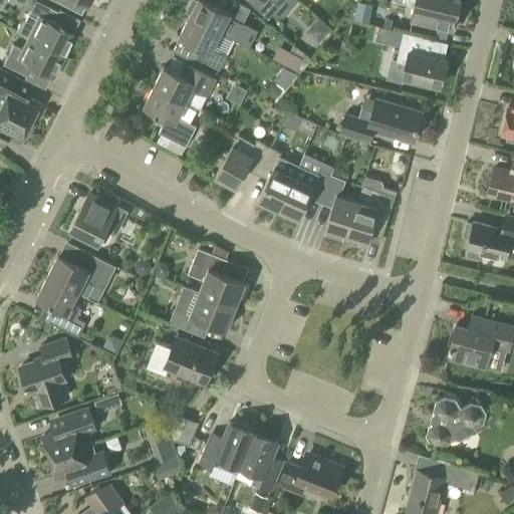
[(29,38),(61,54),(72,33),(52,23),(57,12),(34,0),(24,19),(18,23),(14,31),(29,39),(29,38)]
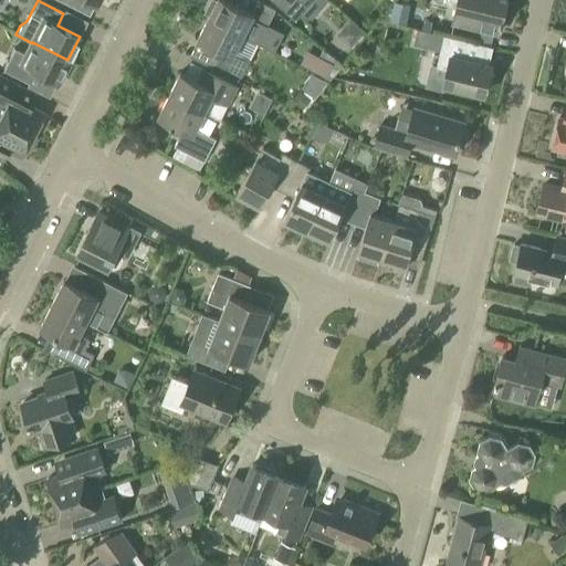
[(243,35),(259,43),(276,10),(257,0),(248,0),(244,9),(227,0),(217,0),(208,18),(243,35)]
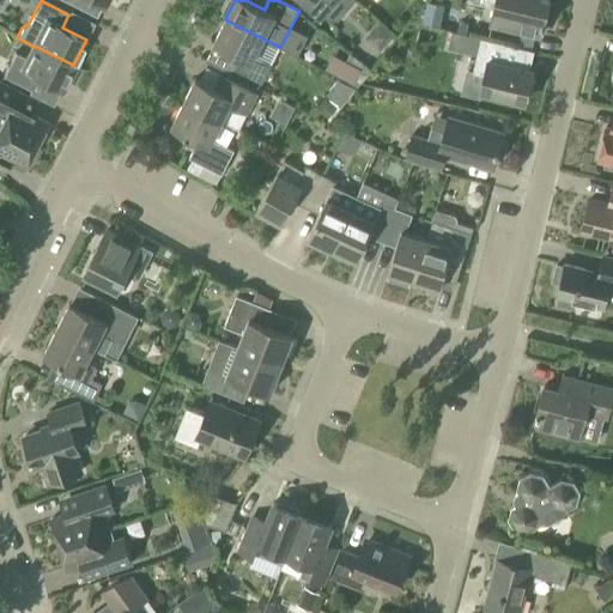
[(320,23),(333,8),(339,0),(295,0),(320,23)]
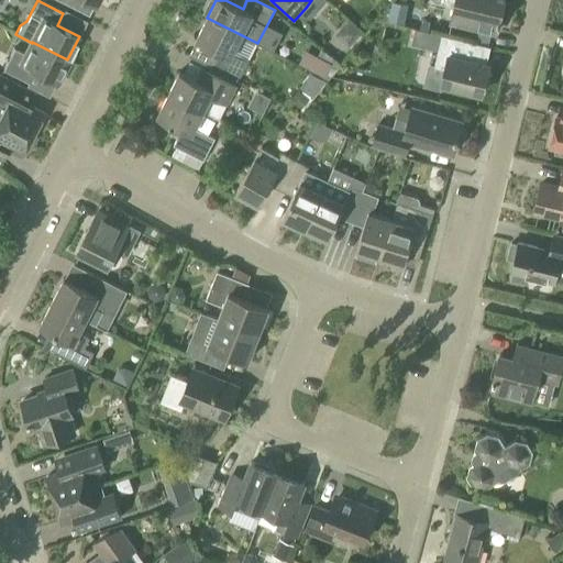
[(496,32),(504,0),(455,0),(452,17),(470,20),(468,24),(496,32)]
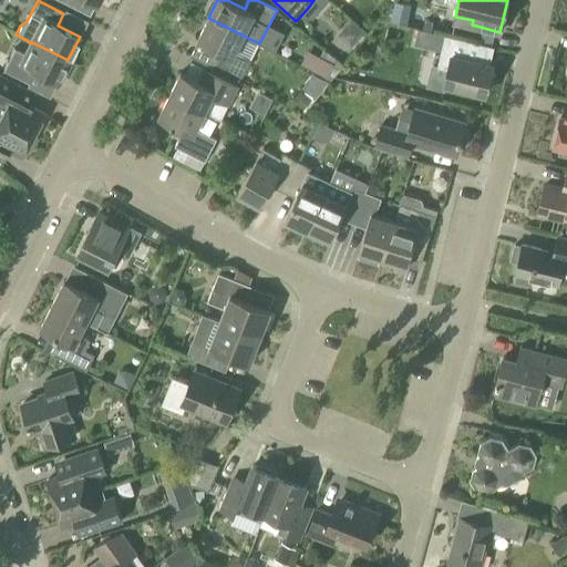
[(234,53),(244,35),(208,18),(197,40),(223,52),(216,64),(243,78),(250,61),(234,53)]
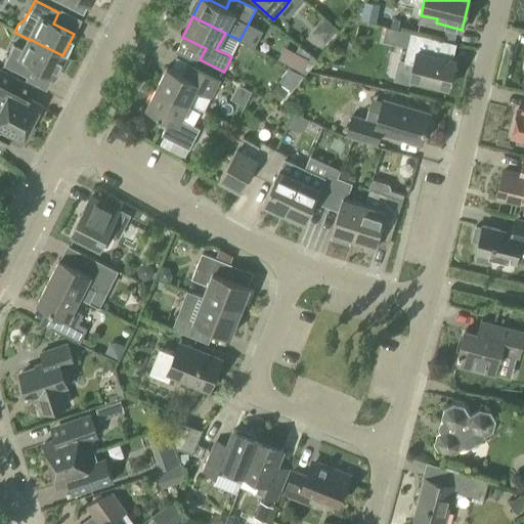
[(383,41),(395,44),(398,30),(386,27),(383,41)]
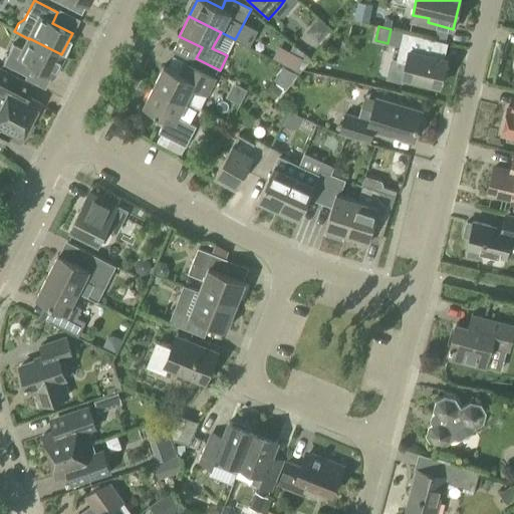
[(448,31),(436,29),(434,39),(445,42),(448,31)]
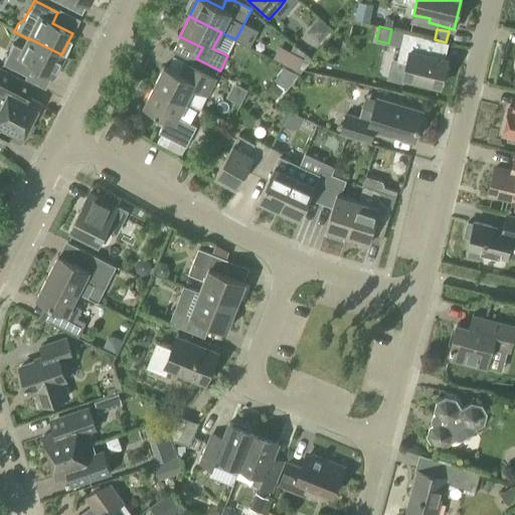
[(445,66),(447,58),(421,52),(424,37),(403,32),(397,59),(391,57),(386,79),(403,83),(405,77),(441,87),(442,78),(446,76),(448,70),(445,66)]
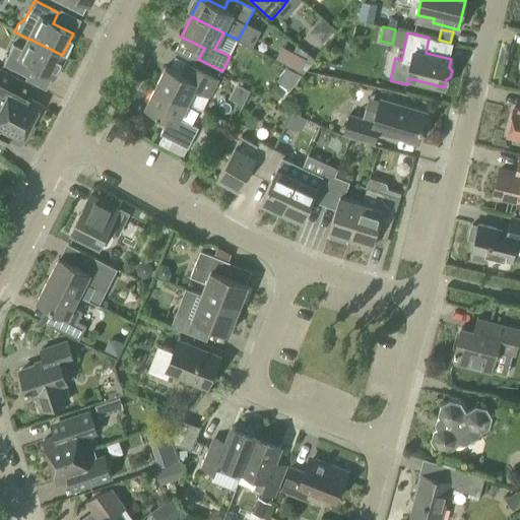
[(51,76),(62,55),(29,39),(29,40),(23,51),(12,45),(2,65),(24,77),(30,66),(51,76)]
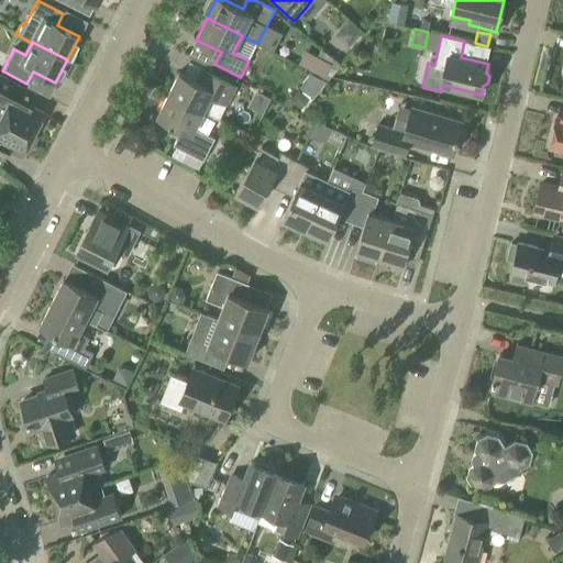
[(324,78),(332,64),(306,50),(298,64),(324,78)]
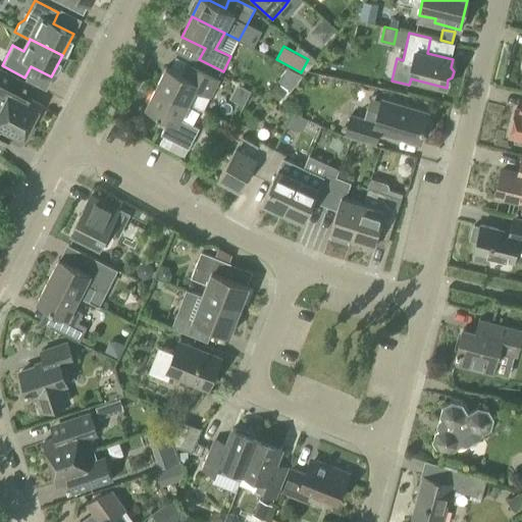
[(203,110),(209,97),(211,98),(220,80),(190,64),(185,75),(166,66),(156,87),(188,103),(203,110)]
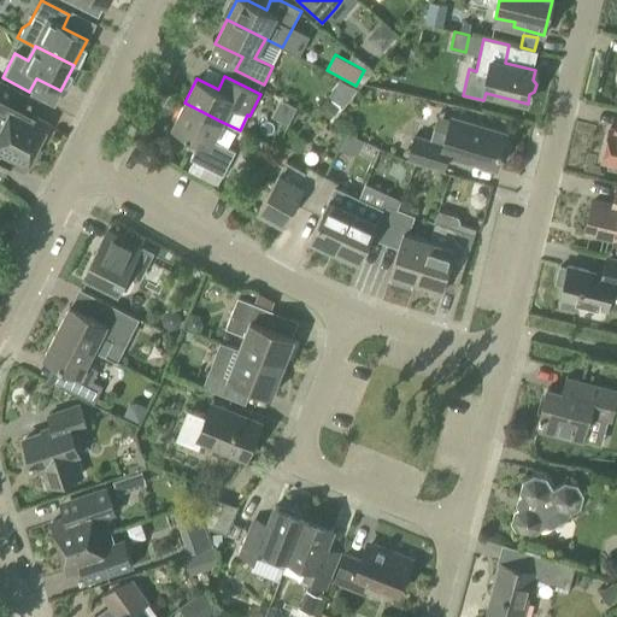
[(0,129),(33,146),(45,123),(33,116),(40,101),(0,81),(0,129)]
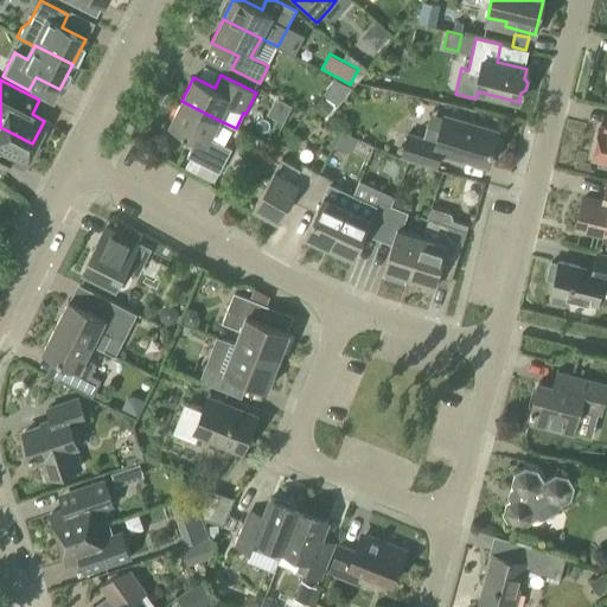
[(210,138),(218,120),(181,101),(170,125),(187,134),(184,142),(192,147),(187,157),(219,173),(231,149),(210,138)]
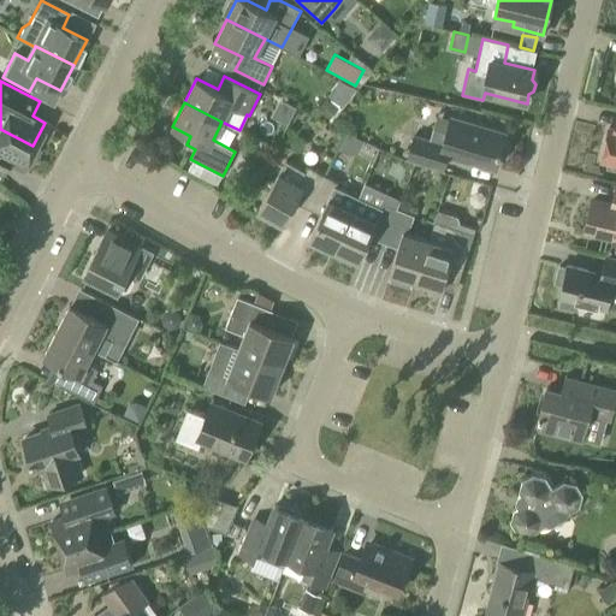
[(510,144),(504,138),(505,134),(450,118),(443,144),(414,136),(408,159),(443,169),(446,155),(495,170),(497,161),(507,159),(510,144)]
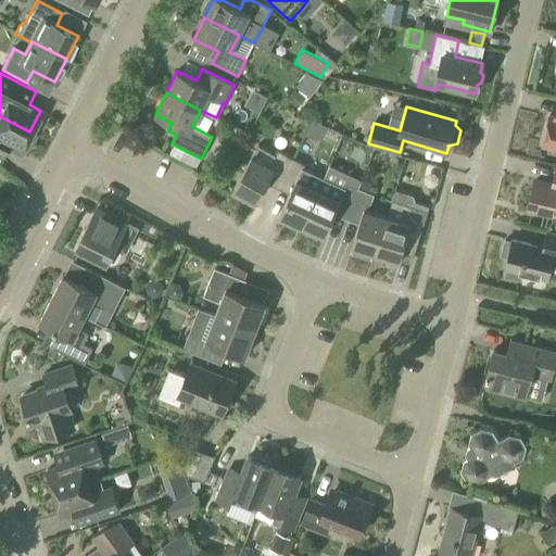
[(555,116),(550,115),(542,144),(548,147),(547,152),(555,153),(555,116)]
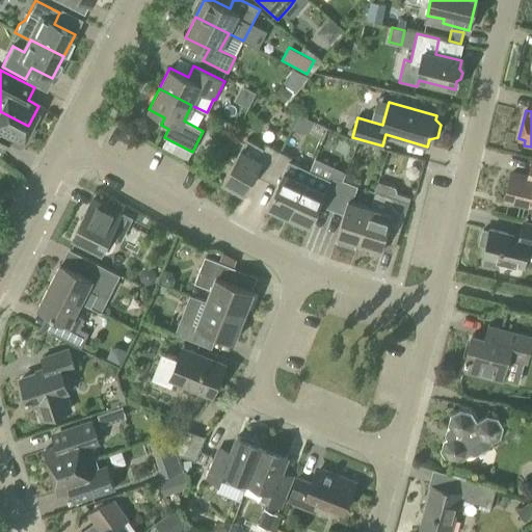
[(18,145),(28,126),(0,111),(0,152),(3,154),(9,141),(18,145)]
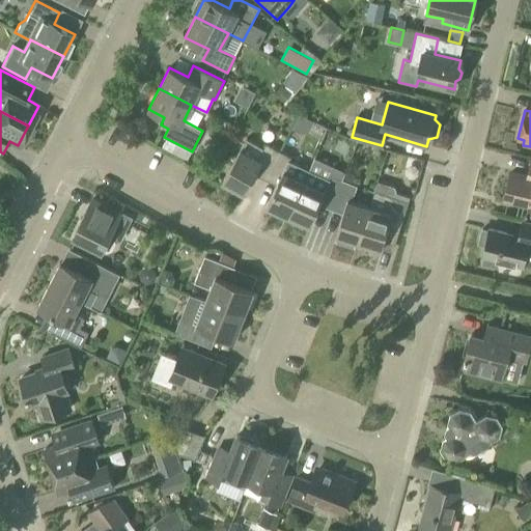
[(267,175),(279,151),(264,143),(262,147),(247,138),(241,149),(222,180),(243,192),(256,169),(267,175)]
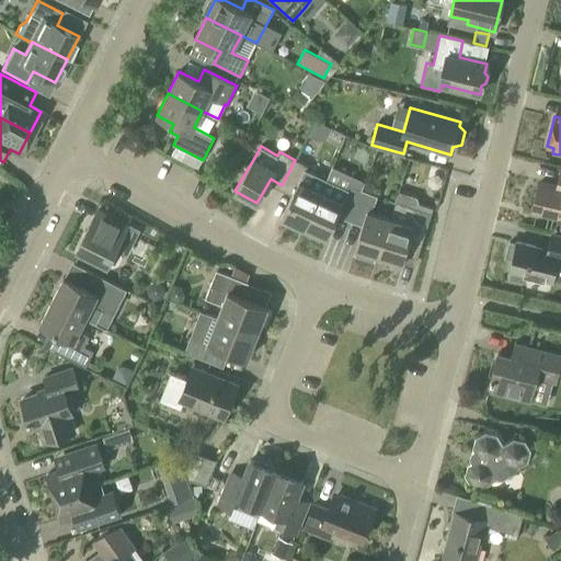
[(302,231),(325,180),(305,170),(308,165),(295,160),(282,185),(294,192),(283,216),(289,219),(286,224),(302,231)]
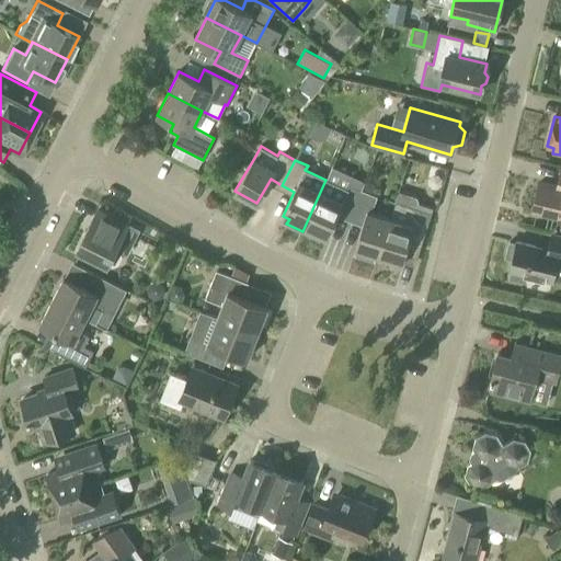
[(351,216),(362,190),(356,189),(356,187),(348,185),(346,189),(325,180),(302,231),(319,239),(321,233),(327,237),(339,212),(351,216)]
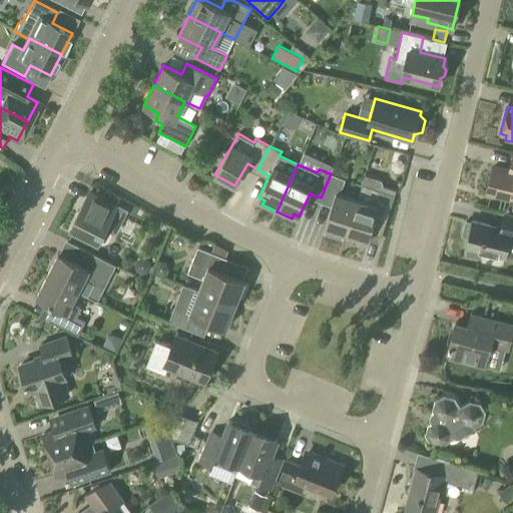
[(512,171),(493,167),(487,192),(512,198),(512,171)]
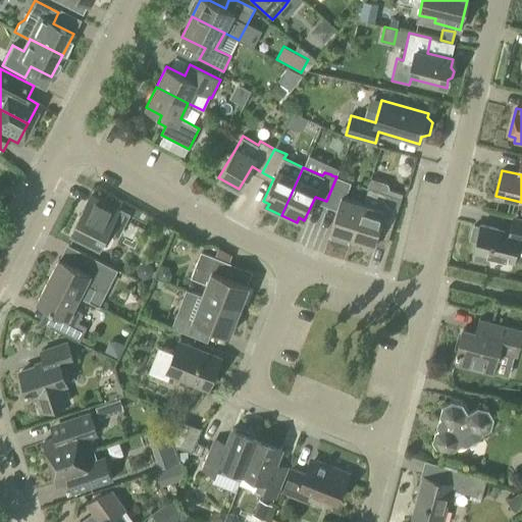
[(352,238),(361,204),(347,199),(352,183),(336,176),(326,201),(338,206),(330,230),(333,231),(331,237),(347,242),(349,237),(352,238)]
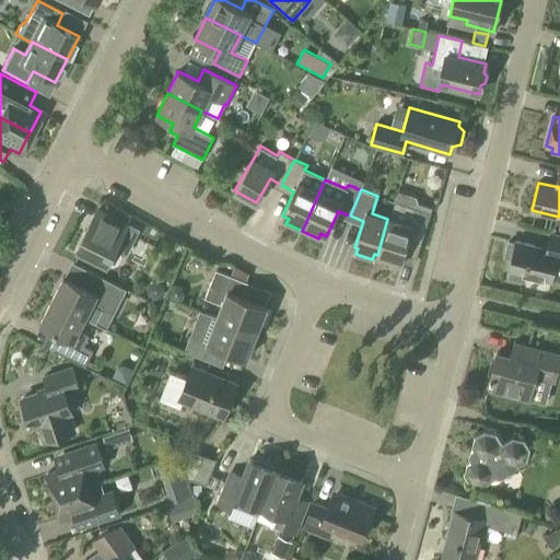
[(387,219),(377,255),(401,261),(409,235),(421,240),(430,212),(432,208),(418,203),(416,197),(397,191),(393,208),(388,220),(387,219)]
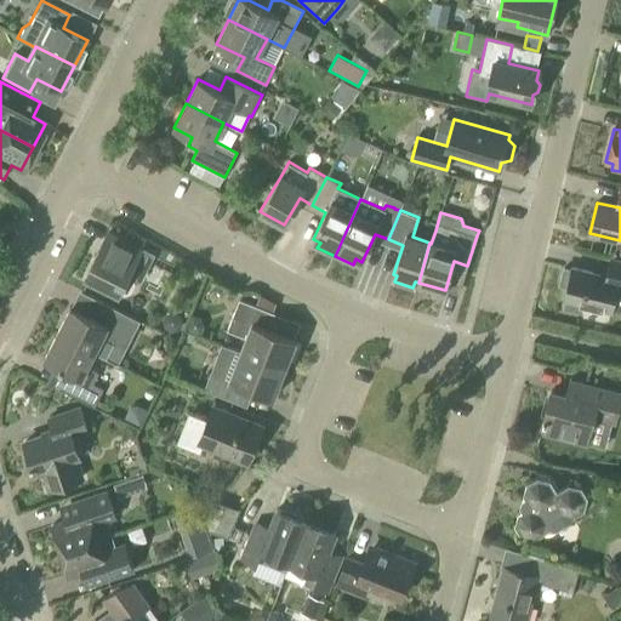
[(124,295),(130,294),(136,284),(134,277),(127,274),(141,250),(108,233),(86,277),(118,292),(124,295)]
